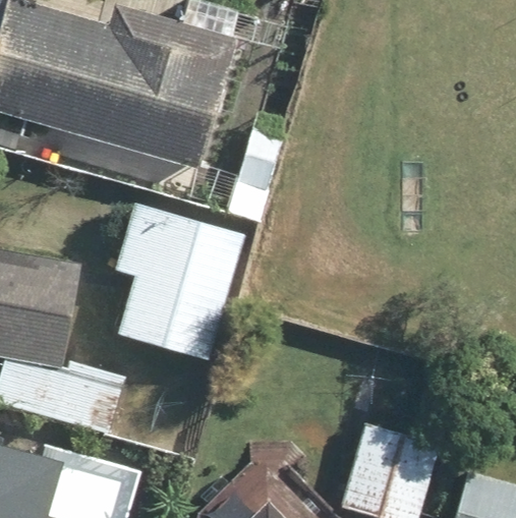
[(16,0),(0,0),(0,120),(196,173),(238,15),(196,4),(191,24),(160,16),(161,10),(122,0),(109,0),(102,27),(15,4),(16,0)]
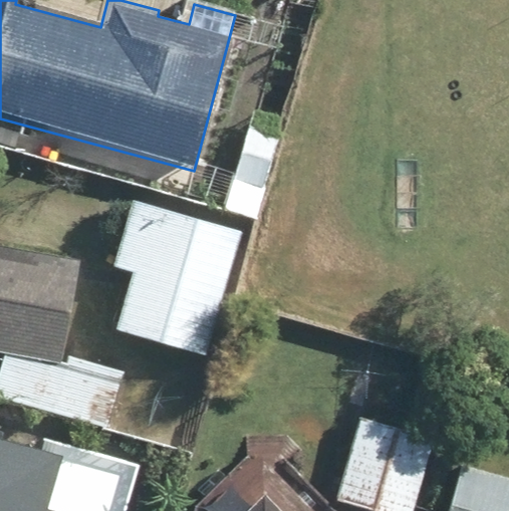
[(244,231),(135,200),(115,267),(132,271),(114,328),(209,355),(244,231)]
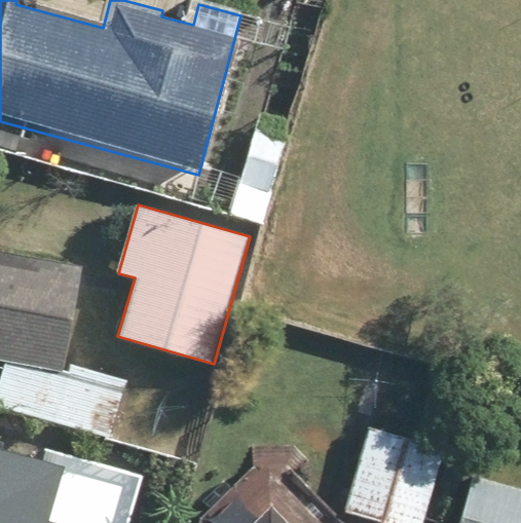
[(89,262),(0,241),(0,418),(112,443),(124,385),(65,372),(89,262)]
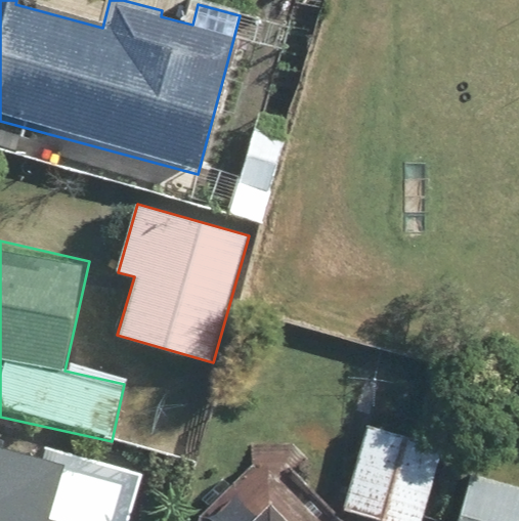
[(422,520),(441,448),(419,442),(431,391),(393,381),(381,429),(359,424),(338,510),(381,520),(422,520)]
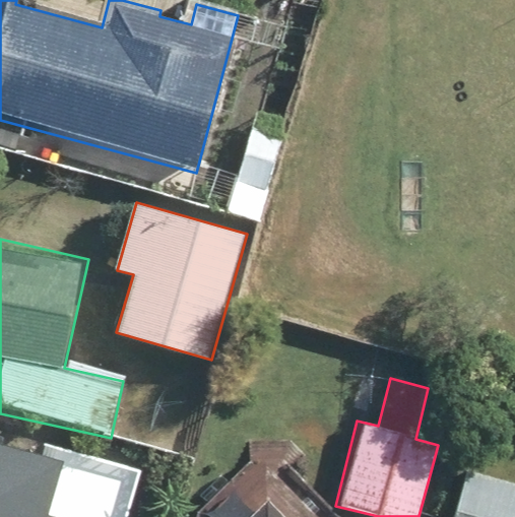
[(70,458),(0,437),(0,516),(72,516),(55,512),(70,458)]
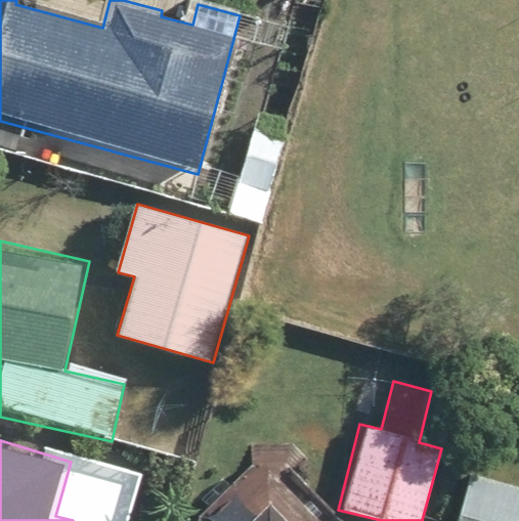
[(518,520),(518,487),(470,476),(459,520),(518,520)]
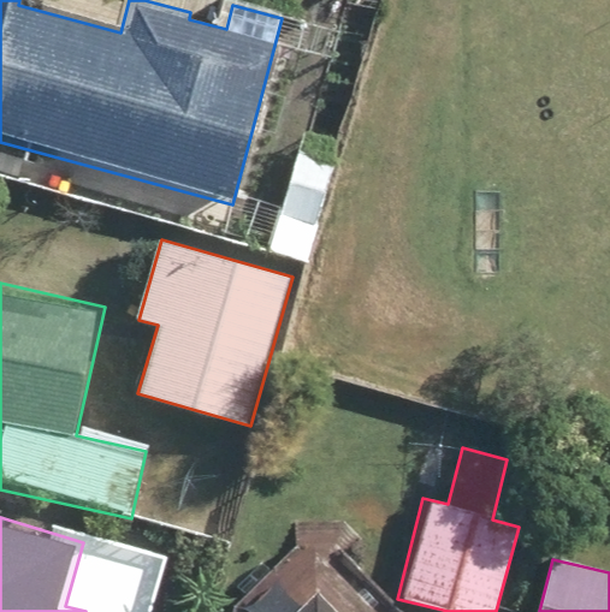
[(341,611),(320,590),(297,611),(341,611)]
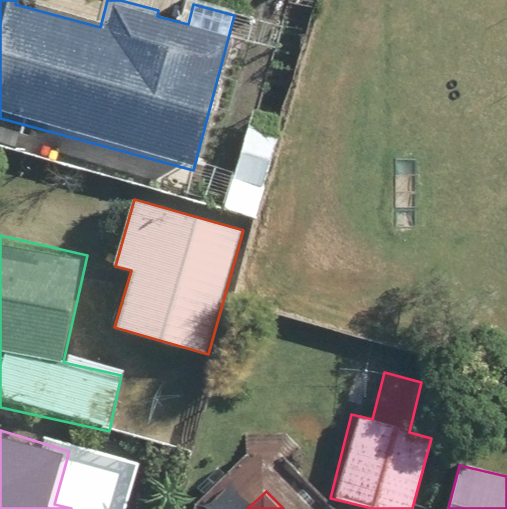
All buildings are outlined.
